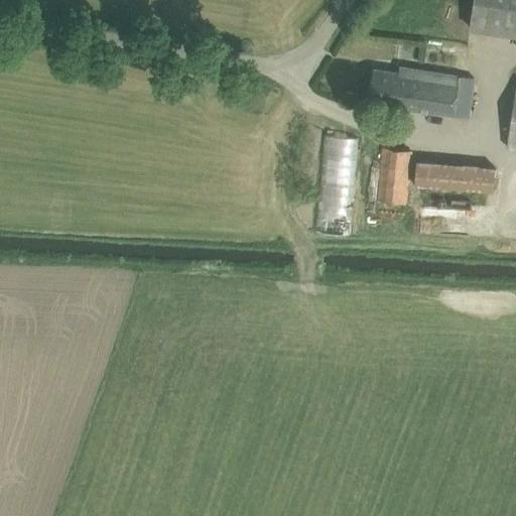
[(515,0),(475,0),(471,28),(515,34),(515,0)]
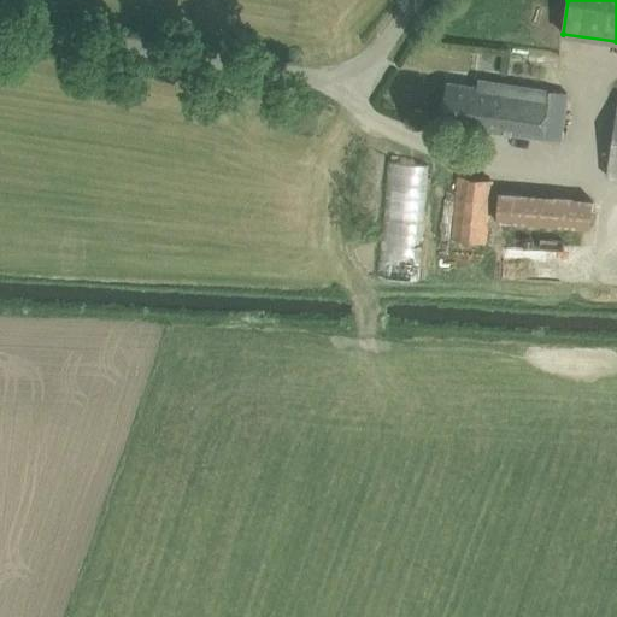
[(441,122),(465,125),(560,139),(566,92),(479,78),(477,86),(447,81),(441,122)]
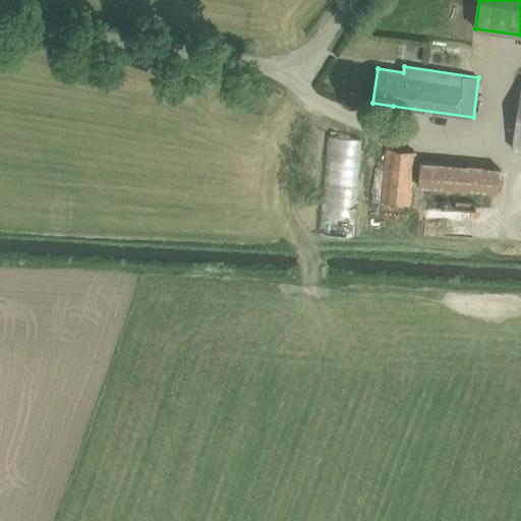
[(520,87),(511,151),(520,152),(520,87)]
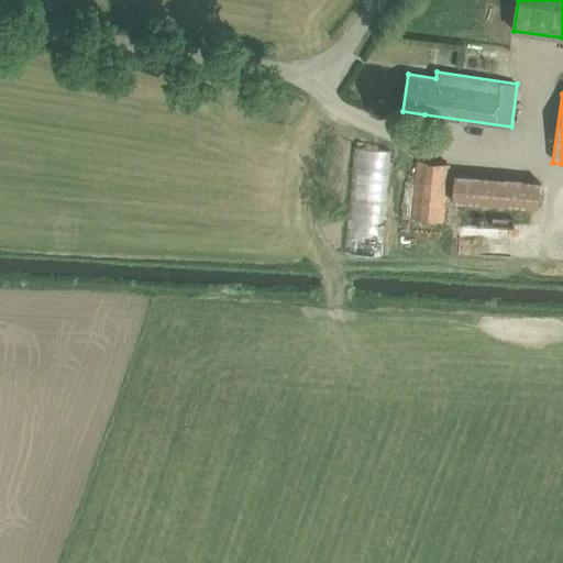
[(353,145),(348,252),(385,254),(392,147),(353,145)]
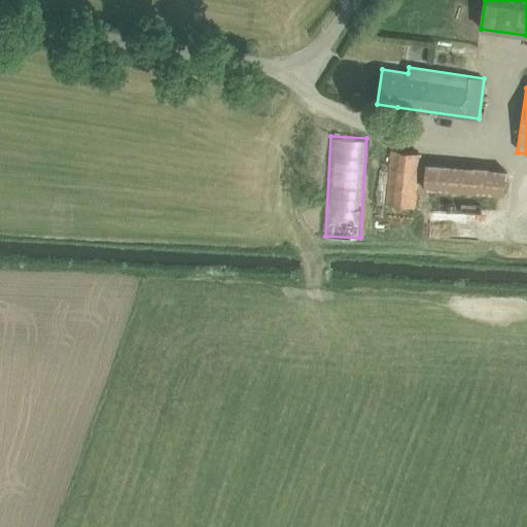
[(415,208),(421,154),(389,151),(384,204),(415,208)]
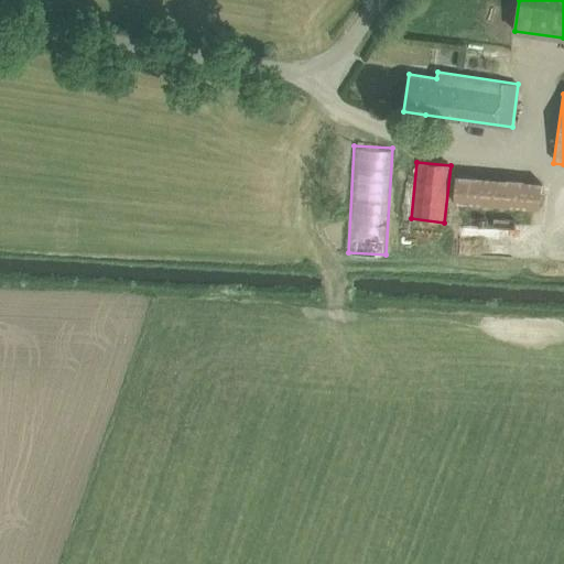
[(454,203),(538,209),(540,182),(455,175),(454,203)]
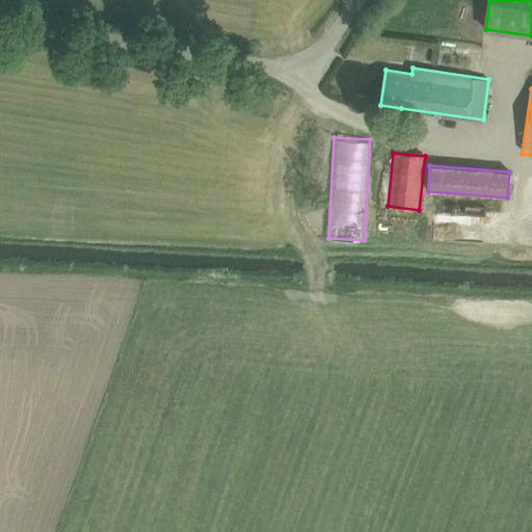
All buildings are outlined.
